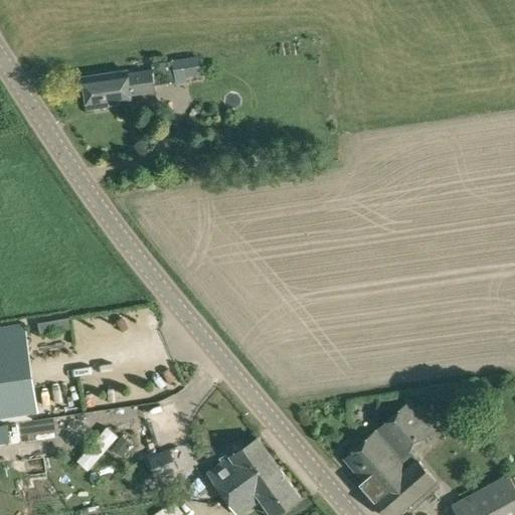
[(201,73),(197,55),(150,62),(151,68),(128,72),(128,70),(82,77),(87,108),(132,102),(131,95),(156,92),(155,84),(175,81),(175,83),(187,81),(186,75),(201,73)]
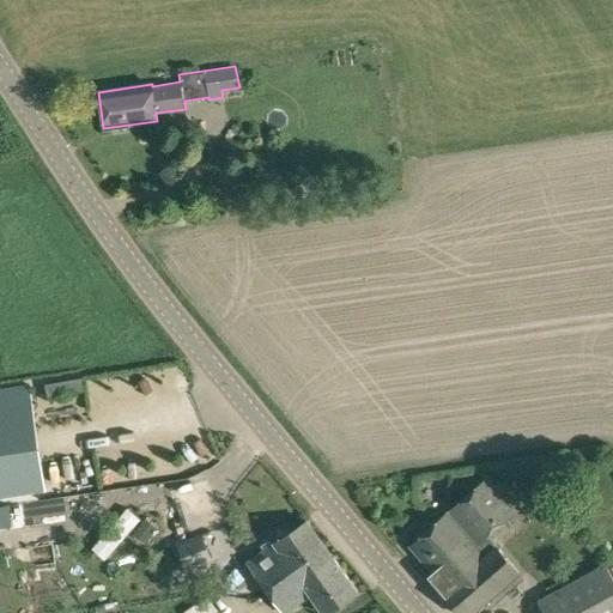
[(83,378),(46,384),(48,399),(85,393),(83,378)]
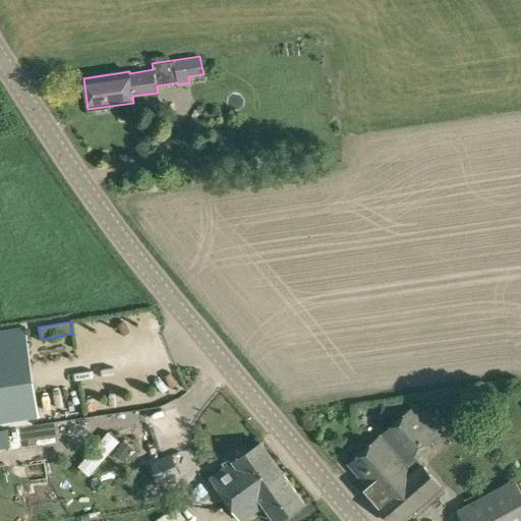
[(0,421),(31,417),(38,416),(34,391),(30,365),(24,336),(23,328),(0,331),(0,421)]
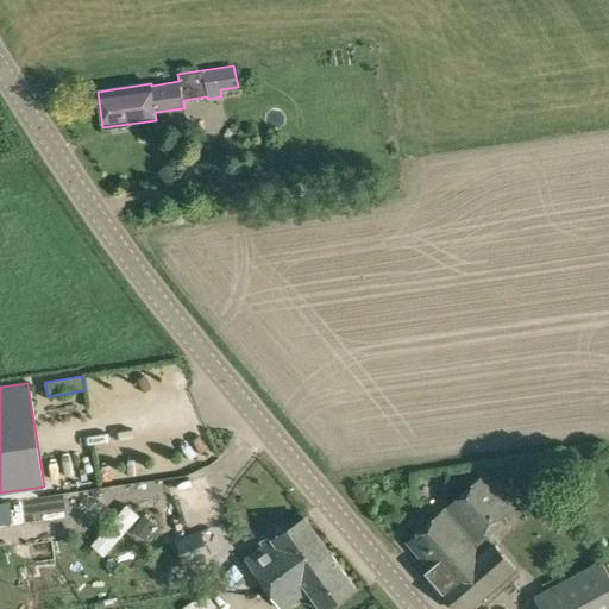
[(458,608),(468,608),(515,569),(484,533),(512,508),(483,475),(407,542),(431,569),(427,572),(458,608)]
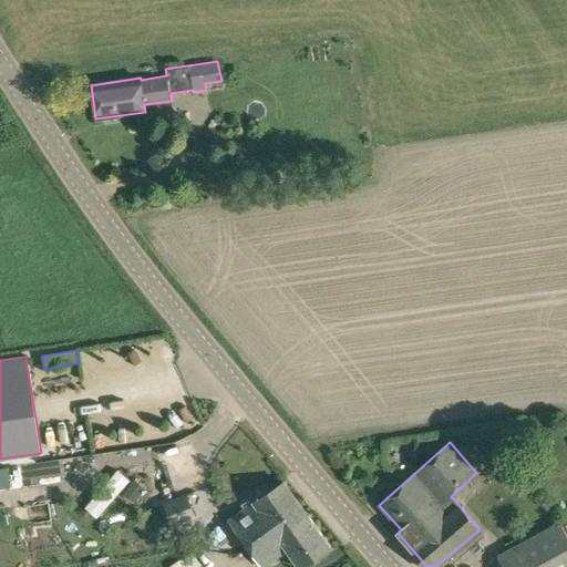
[(134,478),(124,494),(134,502),(145,486),(134,478)]
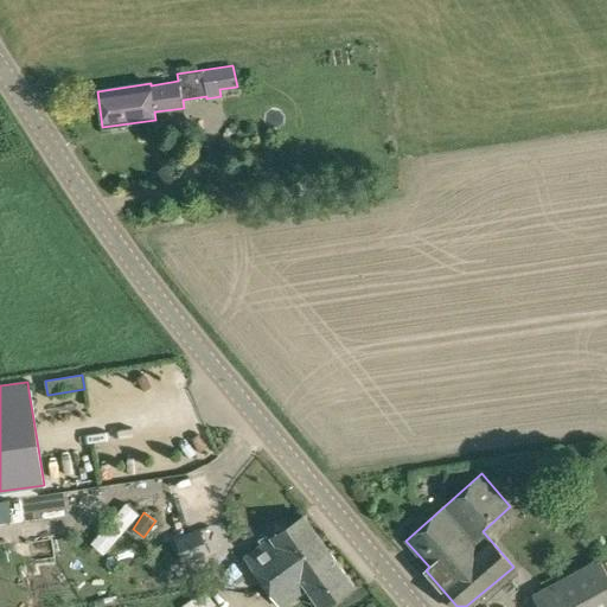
[(261,580),(268,592),(311,562),(313,566),(331,554),(304,515),(244,557),(236,562),(253,586),(261,580)]
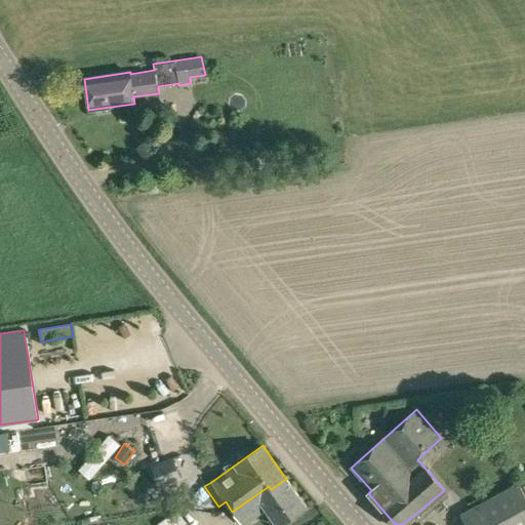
[(160,488),(182,480),(172,456),(151,465),(160,488)]
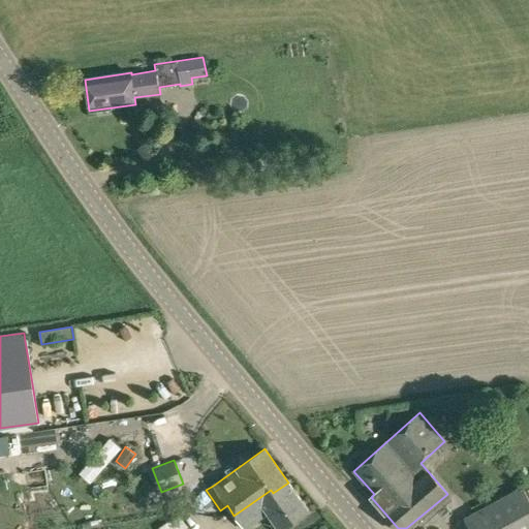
[(278,528),(282,528),(308,510),(288,483),(273,493),(271,490),(234,516),(242,528),(246,528),(268,514),(278,528)]
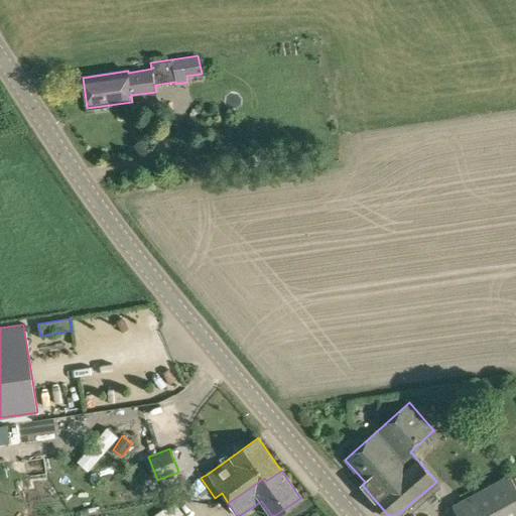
[(515,515),(515,487),(509,475),(453,506),(458,515),(515,515)]
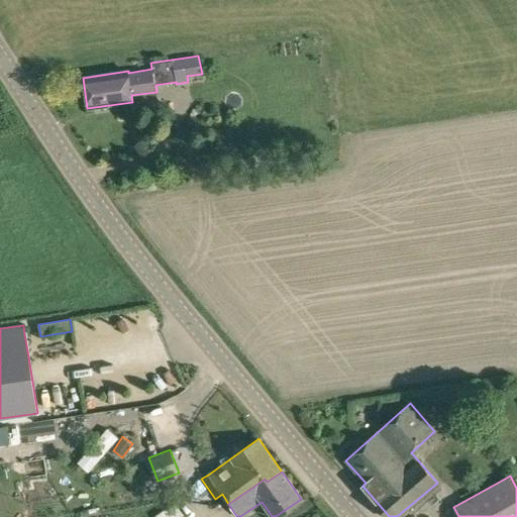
[(183,516),(176,507),(162,516),(184,516),(183,515),(183,516)]
